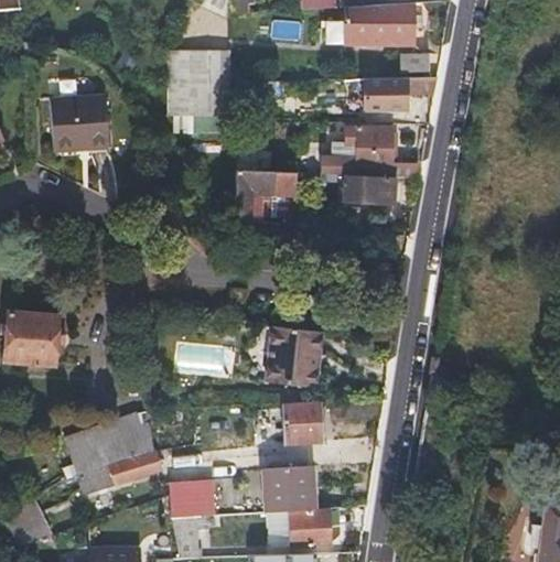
[(350,6),(350,24),(351,42),(417,43),(417,31),(417,18),(417,2),(350,6)]
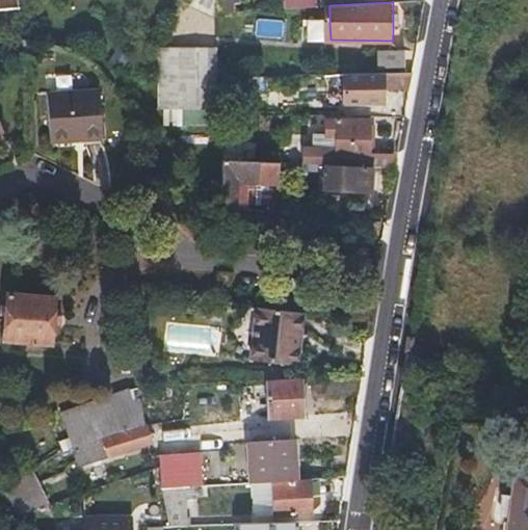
[(401,17),(393,17),(393,29),(401,28),(401,17)]
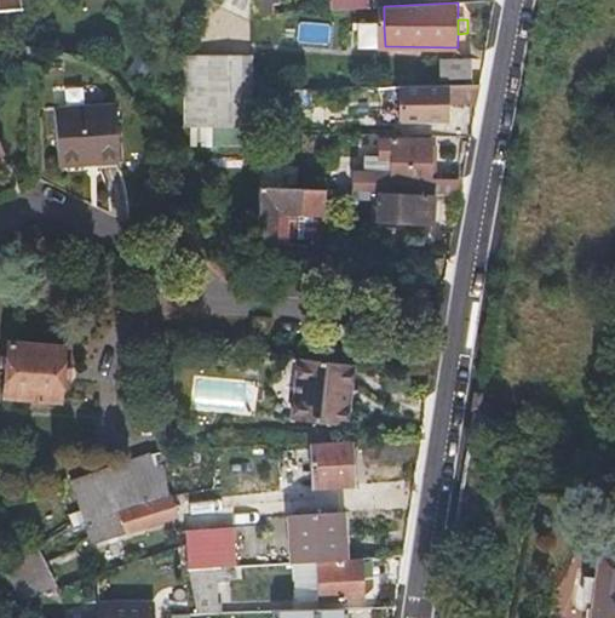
[(253,125),(254,91),(254,58),(187,56),(185,122),(253,125)]
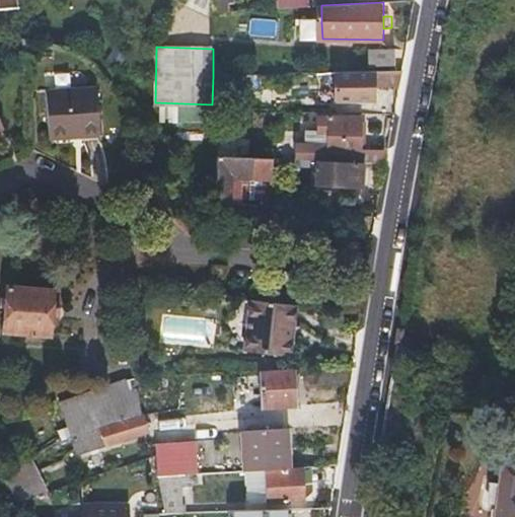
[(396,66),(395,52),(373,52),(374,66),(396,66)]
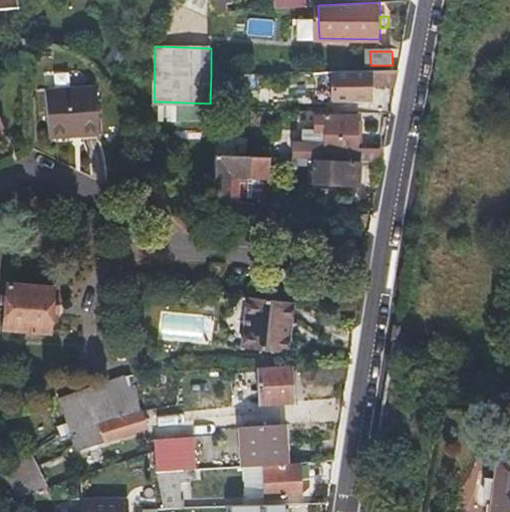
[(262,87),(262,71),(219,71),(219,87),(262,87)]
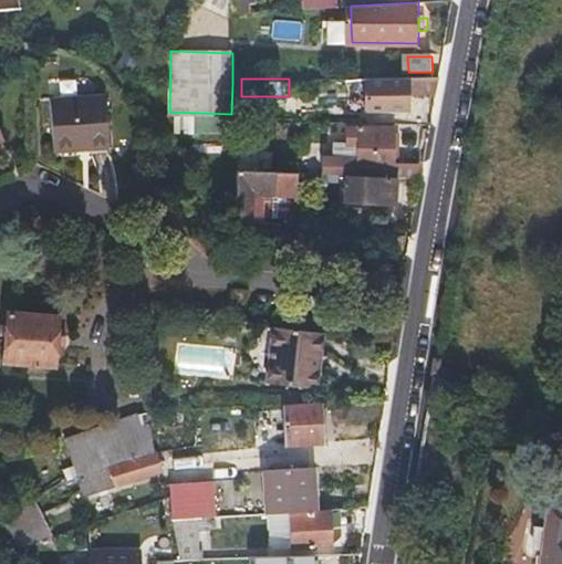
[(370,79),(370,95),(371,112),(406,112),(405,79),(370,79)]
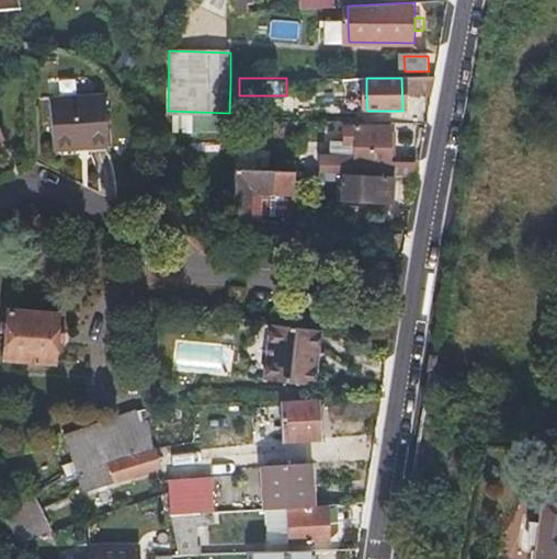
[(434,88),(435,78),(409,78),(409,88),(434,88)]
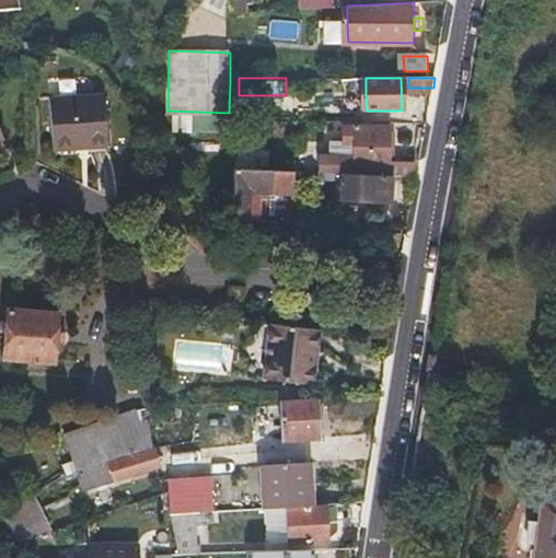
[(89,149),(97,148),(105,147),(100,95),(49,101),(54,149),(89,147),(89,149)]
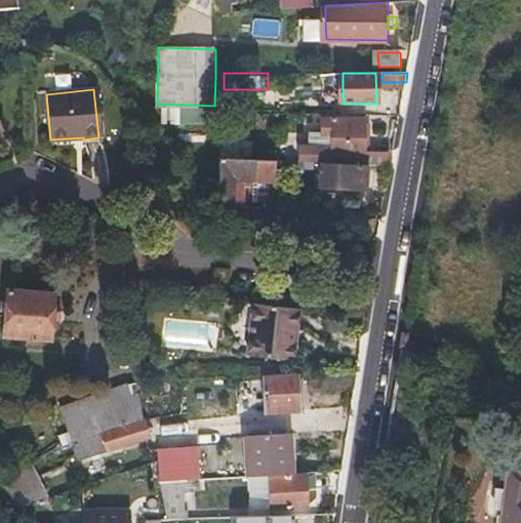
[(365,165),(365,153),(366,119),(324,118),(324,133),(334,133),(333,145),(306,144),(305,161),(323,162),(365,165)]
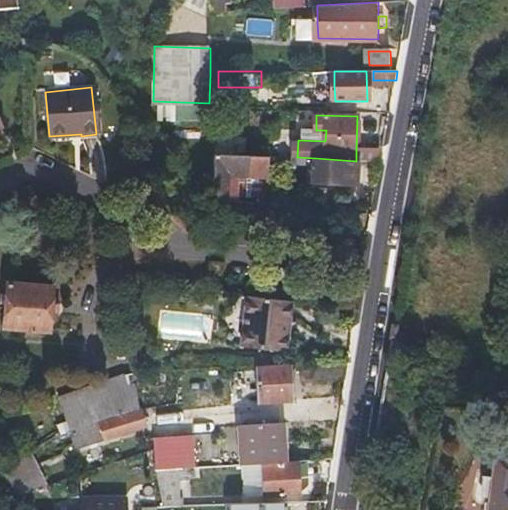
[(383,151),(356,149),(356,161),(357,162),(381,164),(383,151)]
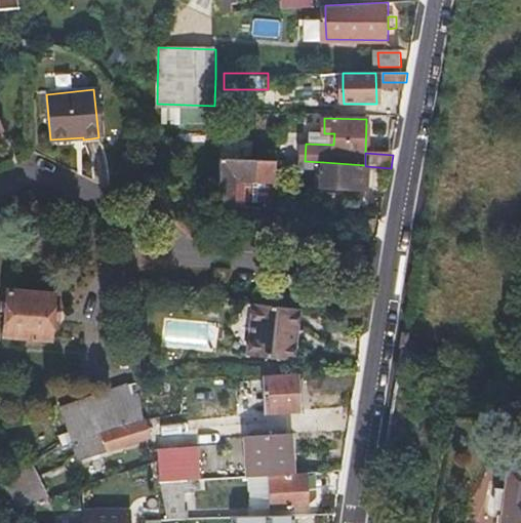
[(242,188),(238,187),(235,187),(236,174),(252,175),(251,183),(264,184),(264,174),(268,174),(268,189),(275,190),(276,170),(277,158),(222,154),(219,199),(234,201),(235,196),(241,196),(242,188)]
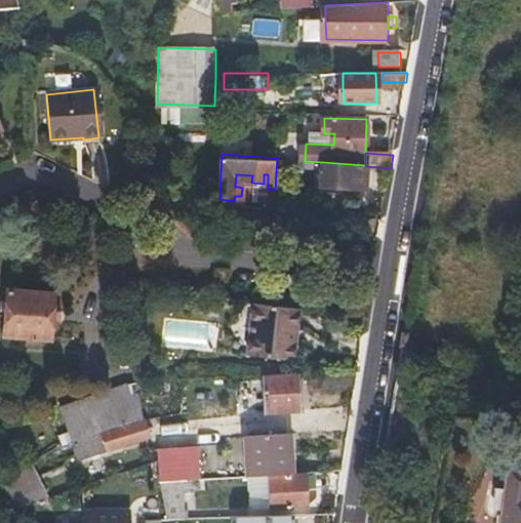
[(302,172),(303,160),(277,158),(276,170),(289,171),(302,172)]
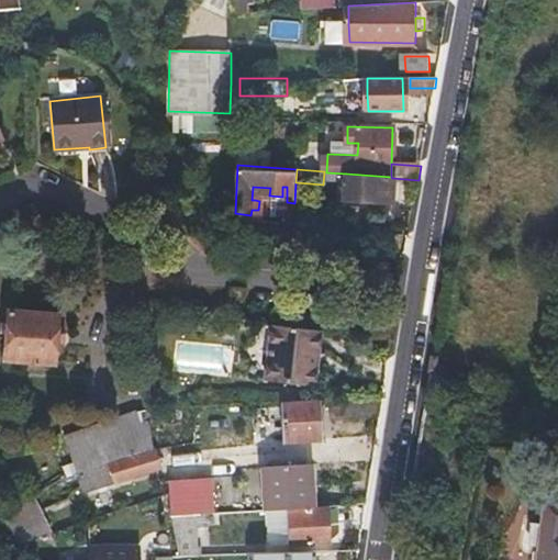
[(392,178),(391,177),(346,174),(345,199),(391,202),(392,178)]
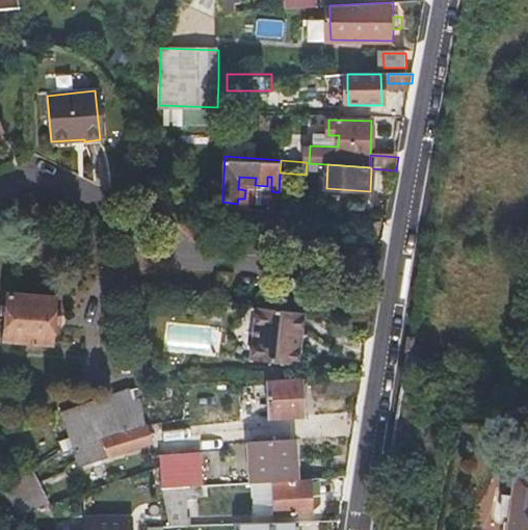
[(262,207),(237,204),(222,202),(221,218),(270,224),(262,207)]
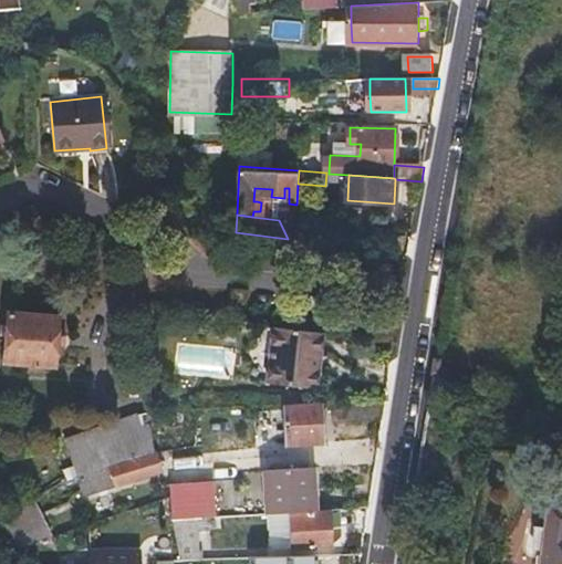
[(3,362),(28,364),(52,365),(52,346),(53,333),(54,315),(7,313),(6,330),(4,344),(3,362)]
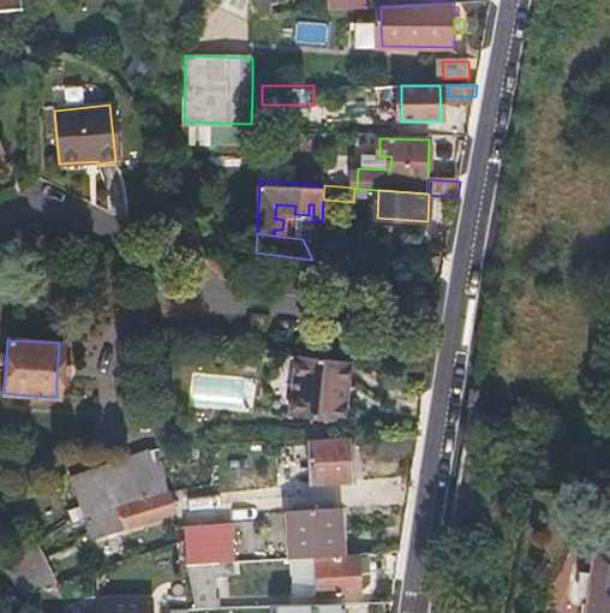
[(294,355),(291,386),(287,417),(341,423),(348,362),(294,355)]
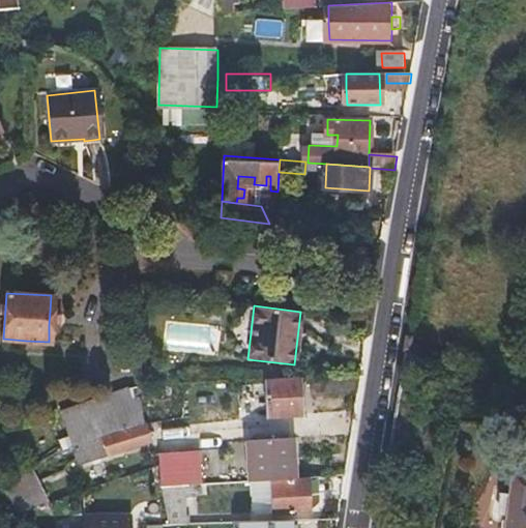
[(58,312),(50,312),(49,324),(57,325),(58,312)]
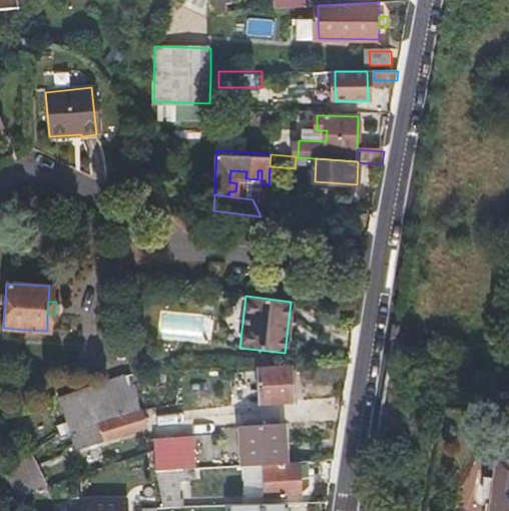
[(252,370),(253,383),(256,396),(248,397),(248,402),(256,402),(257,405),(290,402),(286,367),(252,370)]
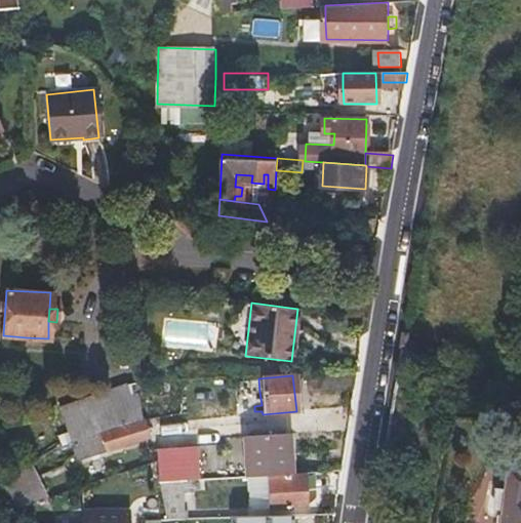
[(144,416),(139,399),(135,381),(61,407),(73,442),(144,416)]
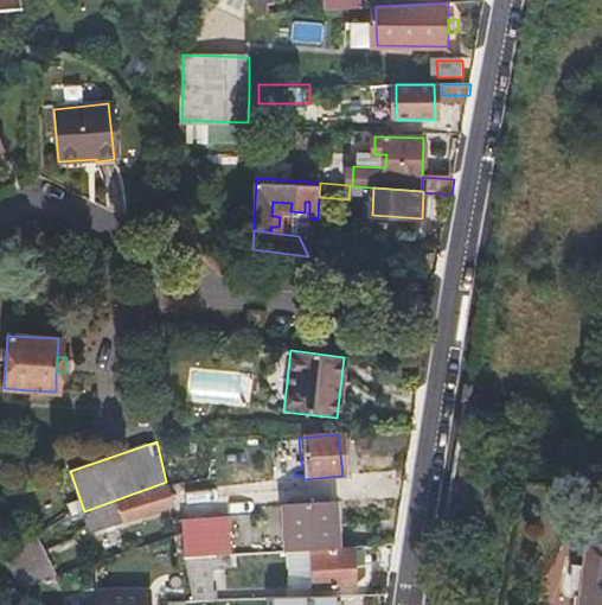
[(167,471),(181,467),(197,464),(193,445),(160,445),(167,471)]
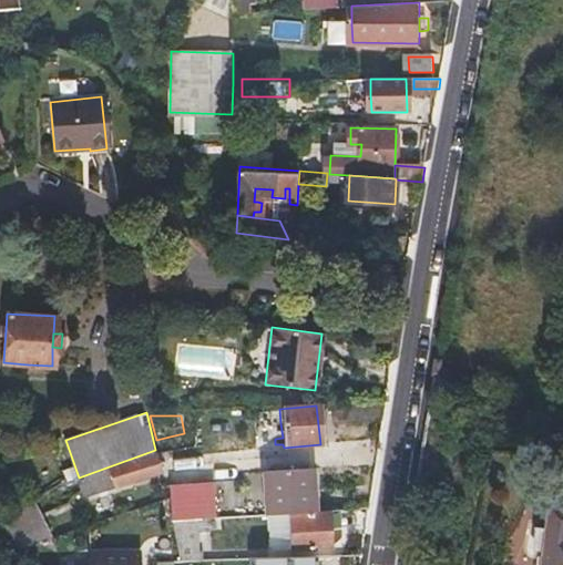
[(77,482),(80,492),(83,502),(159,474),(151,455),(77,482)]
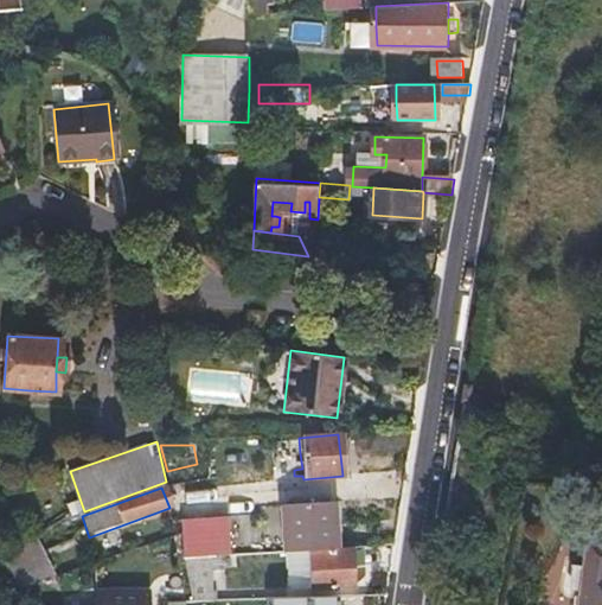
[(333,498),(319,500),(320,515),(334,514),(333,498)]
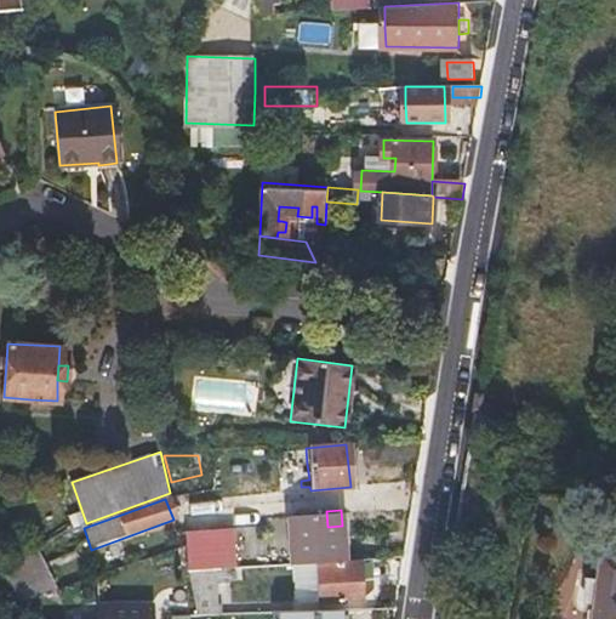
[(308,563),(315,563),(344,562),(342,526),(328,527),(326,511),(284,515),(285,541),(286,560),(286,564),(308,563)]
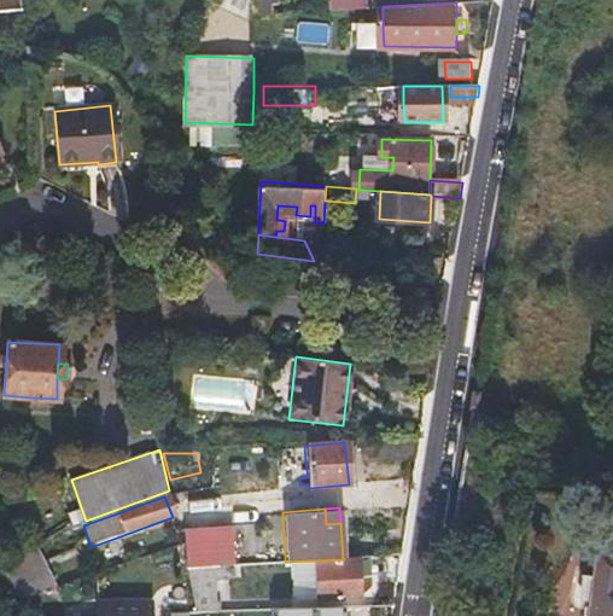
[(225,561),(285,557),(284,539),(255,540),(223,542),(222,524),(184,527),(184,567),(212,565),(226,564),(225,561)]
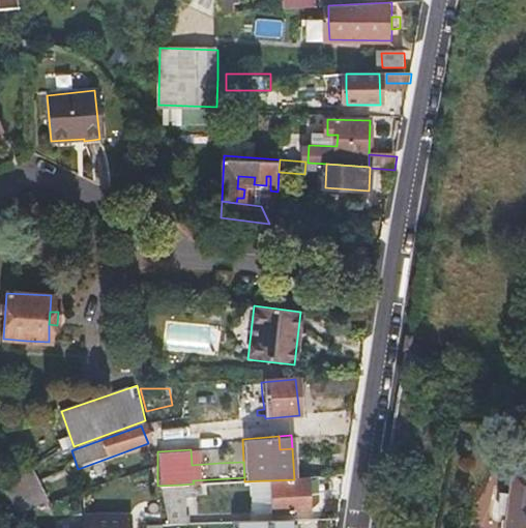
[(5,484),(10,496),(16,508),(46,500),(29,469),(5,484)]
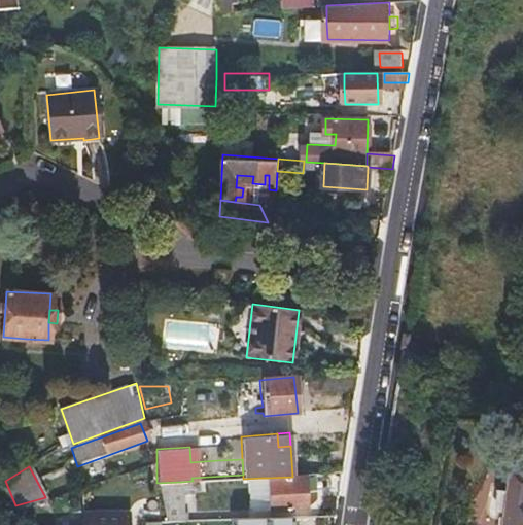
[(522,470),(511,469),(506,504),(501,524),(522,524),(522,470)]
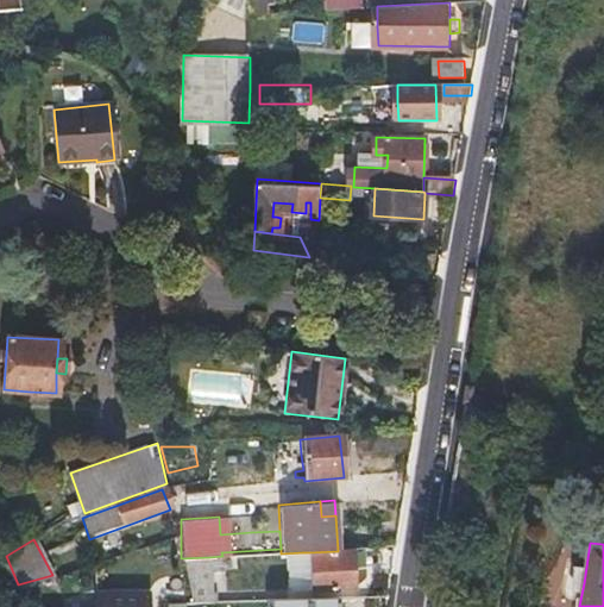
[(310,556),(309,552),(302,552),(302,562),(309,562),(312,590),(353,589),(352,568),(377,567),(376,555),(352,556),(351,554),(310,556)]
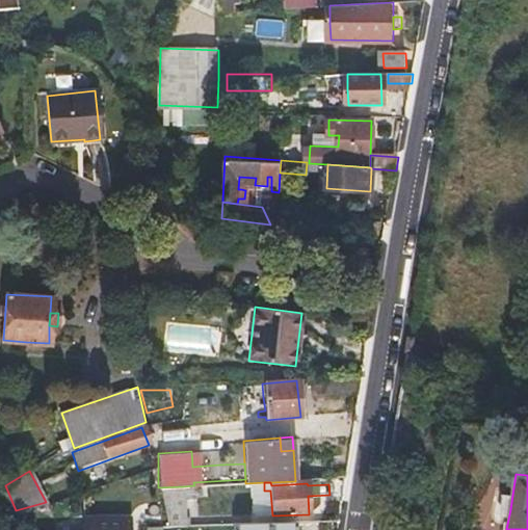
[(165,527),(176,527),(186,527),(183,486),(158,487),(165,527)]
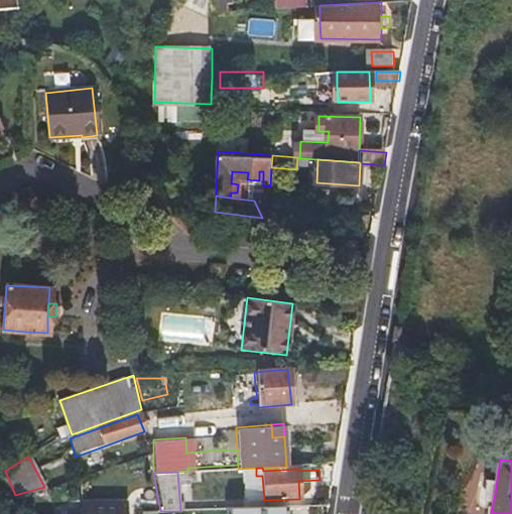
[(81,501),(80,513),(127,513),(128,501),(81,501)]
